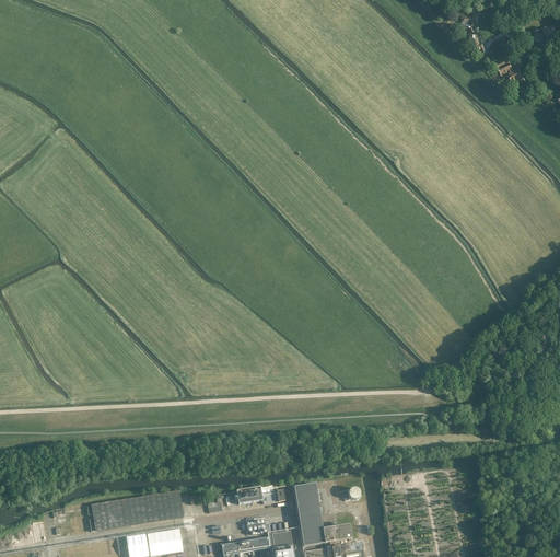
[(476,12),(462,13),(462,22),(464,22),(469,21),(470,24),(469,25),(469,26),(470,33),(467,33),(470,42),(473,41),(475,48),(480,47),(481,50),(487,48),(482,41),(479,42),(479,41),(477,30),(476,31),(474,25),(477,25),(476,12)]
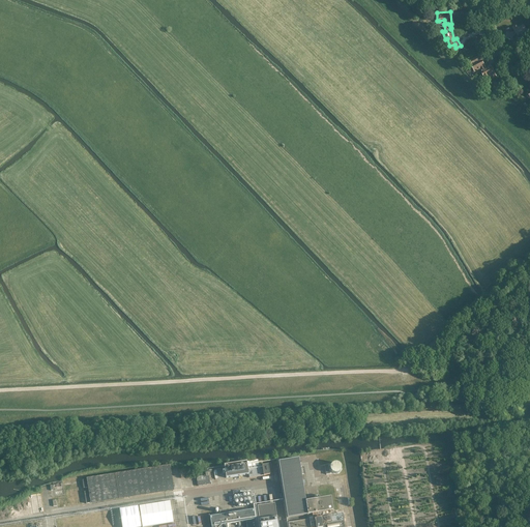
[(513,34),(517,32),(518,33),(522,31),(522,30),(526,27),(523,23),(520,24),(519,24),(518,25),(516,22),(511,25),(514,29),(511,30),(506,29),(507,30),(505,37),(512,38),(512,39),(513,34)]
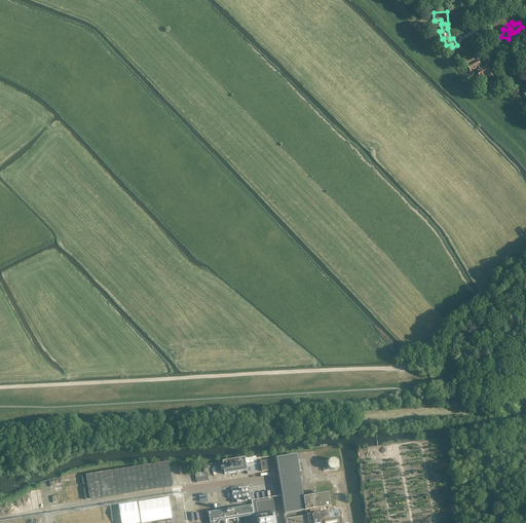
[(460,59),(457,60),(459,64),(467,60),(472,68),(477,65),(479,69),(478,69),(483,78),(487,76),(487,75),(492,73),(487,63),(482,65),(478,58),(481,55),(479,51),(466,58),(465,57),(460,59)]
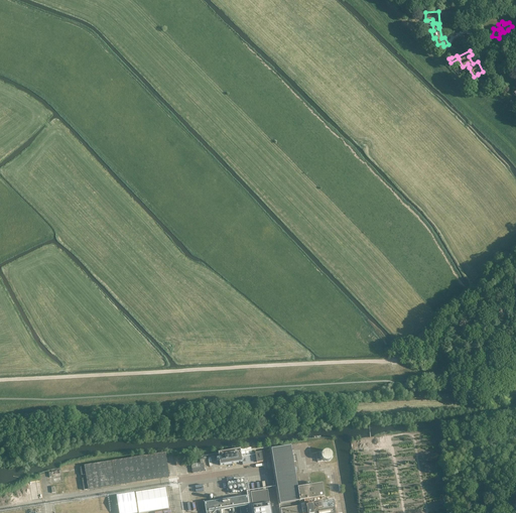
[(281,512),(330,512),(336,512),(333,497),(325,498),(323,481),(297,485),(291,443),(271,446),(272,451),(280,506),(281,512)]
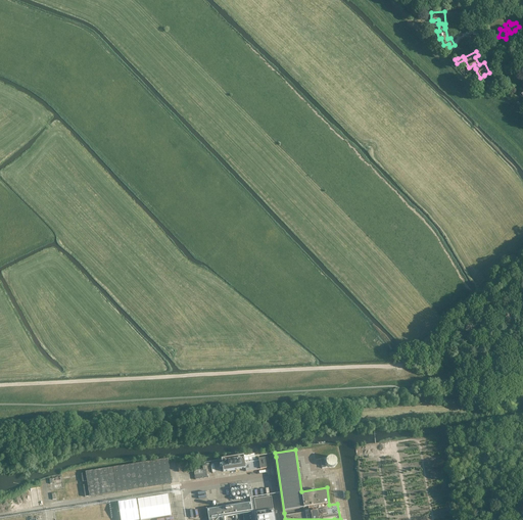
[(254,451),(222,456),(223,469),(245,465),(246,469),(267,466),(265,458),(265,456),(255,457),(254,451)]
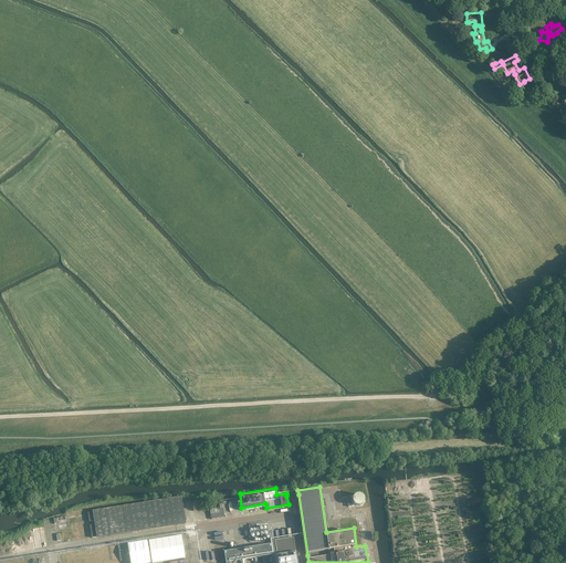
[(182,497),(182,496),(176,497),(93,509),(97,537),(187,522),(182,497)]
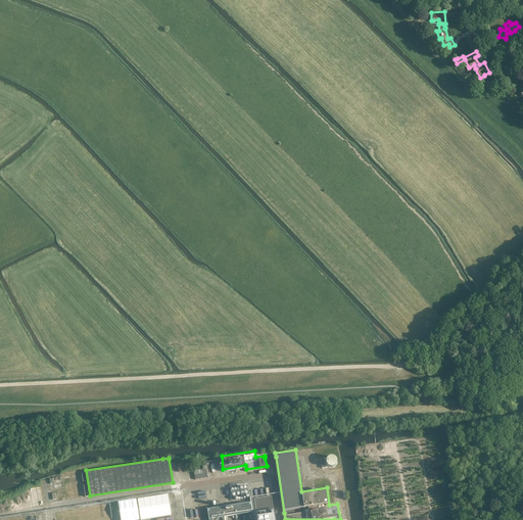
[(202,466),(194,468),(195,476),(204,475),(207,475),(206,467),(202,468),(202,466)]
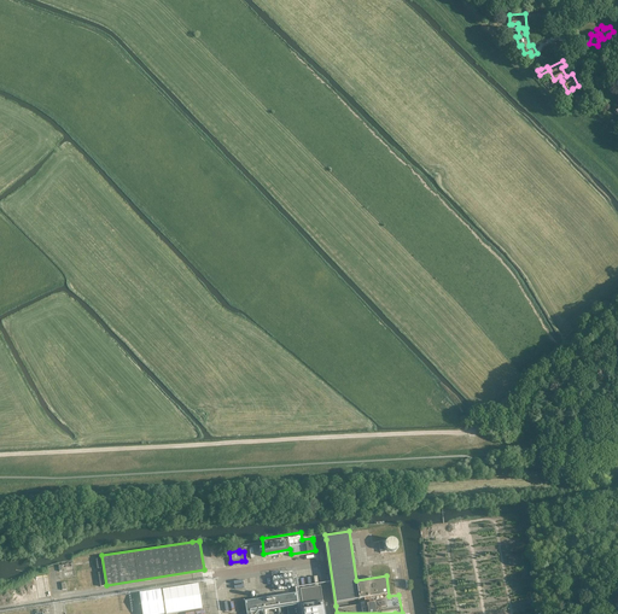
[(202,606),(198,580),(162,586),(167,610),(202,606)]
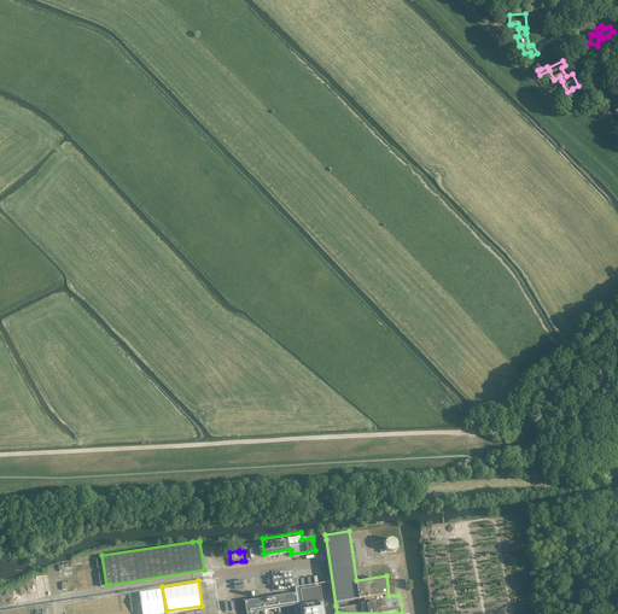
[(325,613),(320,583),(299,586),(303,613),(325,613)]
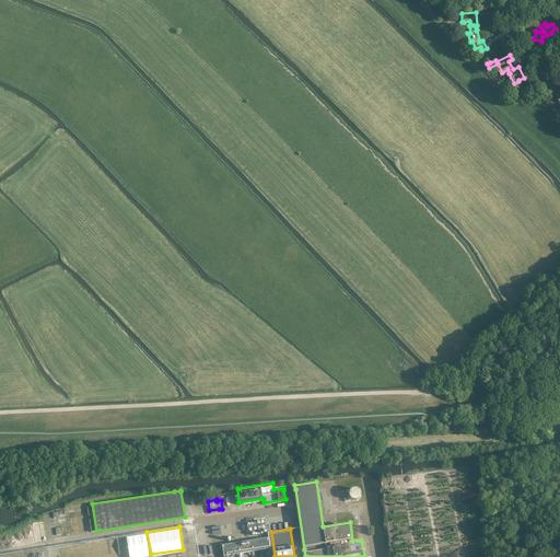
[(268,536),(222,543),(223,554),(223,556),(233,556),(233,552),(260,547),(261,556),(266,556),(271,556),(268,536)]
